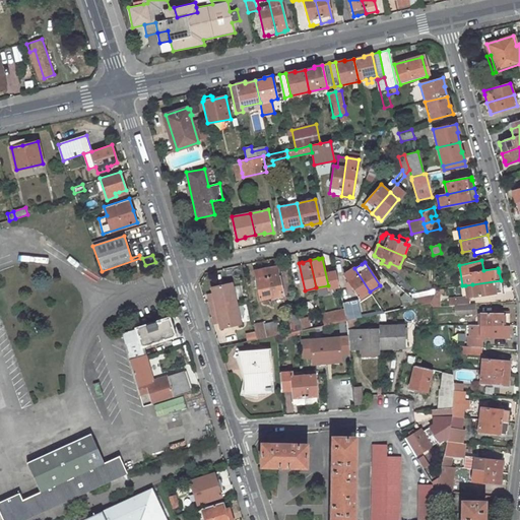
[(273,268),(266,269),(271,298),(283,295),(277,268),(274,268),(273,268)]
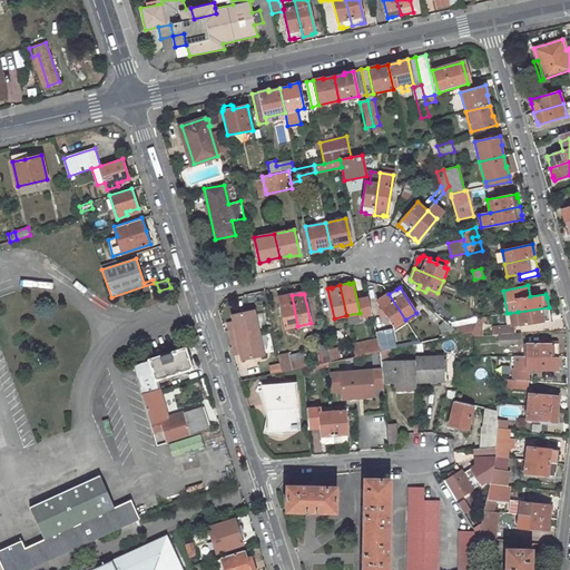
[(377,301),(394,327),(405,320),(389,294),(377,301)]
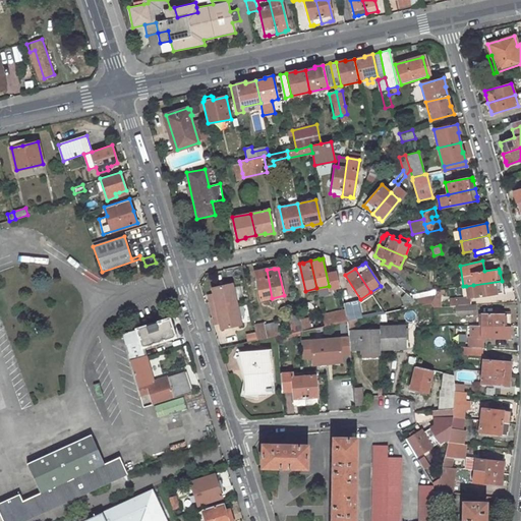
[(254,274),(261,300),(272,298),(267,270),(258,272),(258,273),(254,274)]
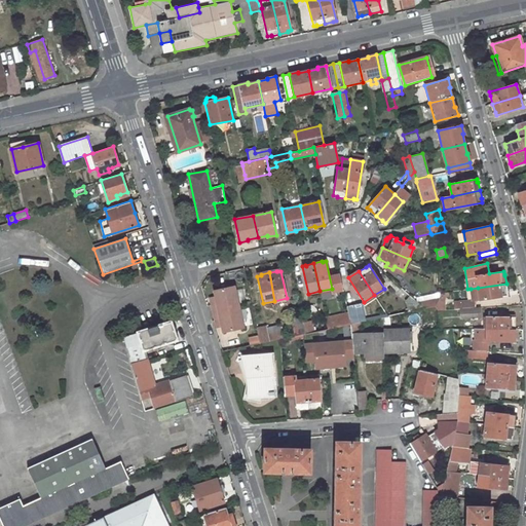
[(478,288),(480,299),(508,296),(506,292),(508,292),(506,284),(478,288)]
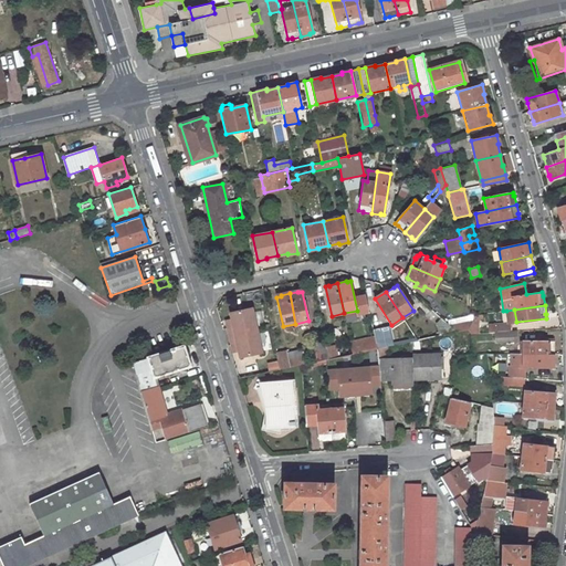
[(252,307),(230,313),(232,320),(233,326),(228,327),(230,336),(257,331),(252,307)]
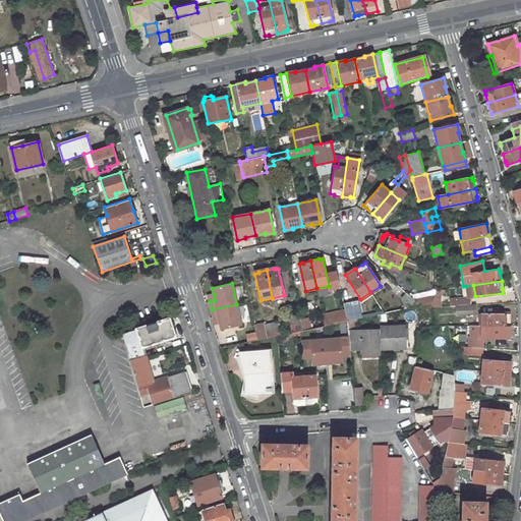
[(377,299),(386,313),(420,306),(414,300),(398,285),(377,299)]
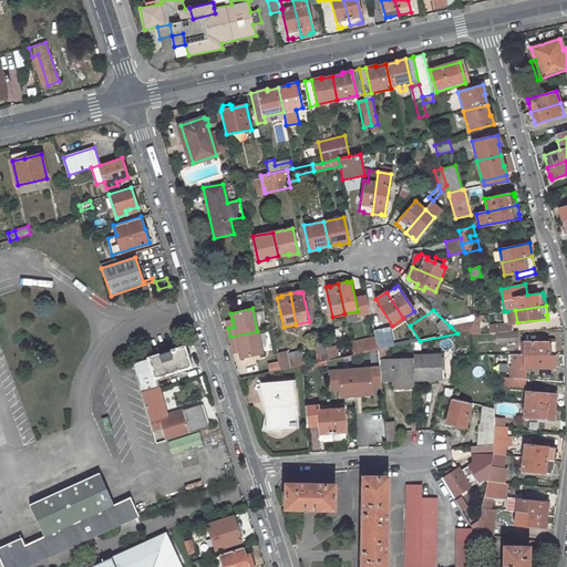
[(508,325),(509,323),(517,322),(515,310),(507,311),(508,325)]
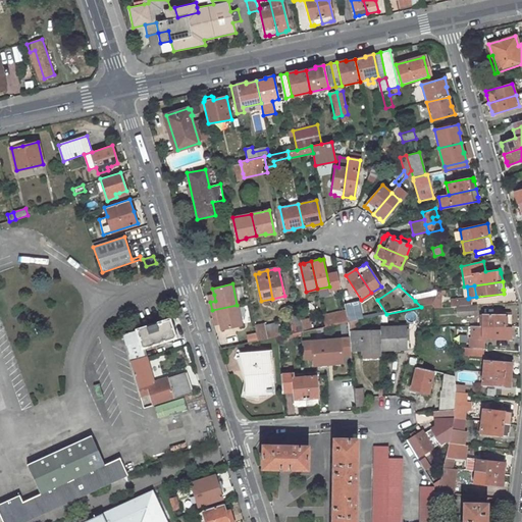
[(436,296),(415,301),(421,307),(432,304),(434,300),(436,296)]
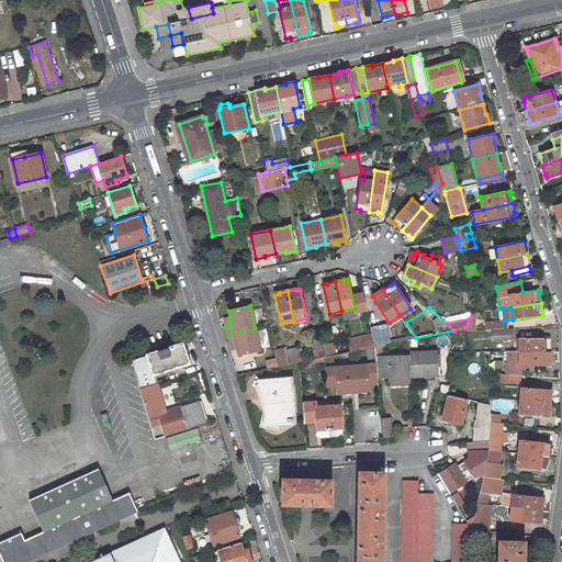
[(492,322),(492,330),(507,329),(507,322),(505,321),(504,322),(492,322)]
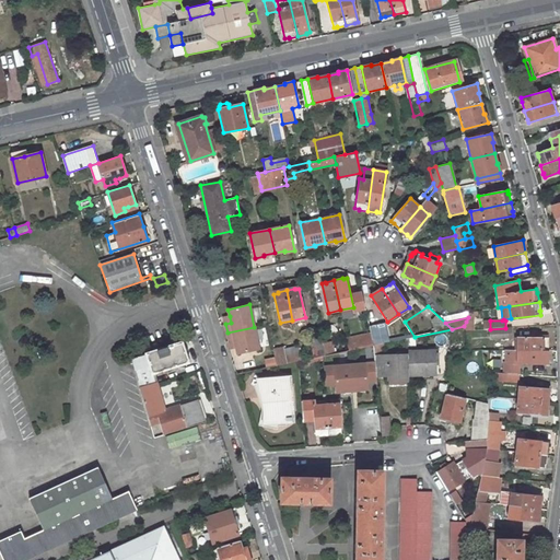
[(466,322),(464,326),(467,330),(474,330),(474,322),(466,322)]
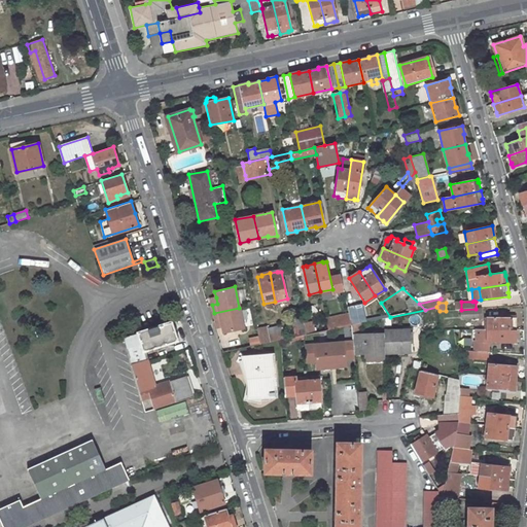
[(309,307),(311,319),(320,317),(317,305),(309,307)]
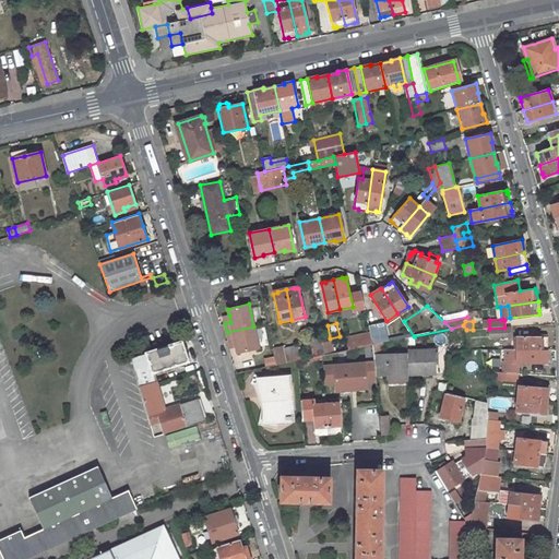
[(383,323),(369,328),(370,333),(372,345),(373,345),(382,343),(388,342),(383,323)]
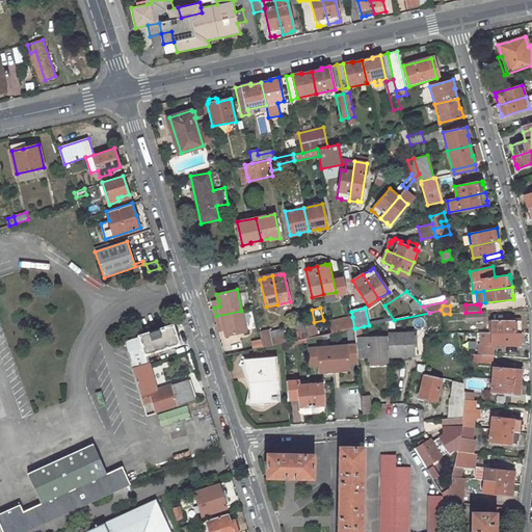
[(246,331),(241,311),(216,316),(218,324),(223,323),(224,329),(225,336),(246,331)]
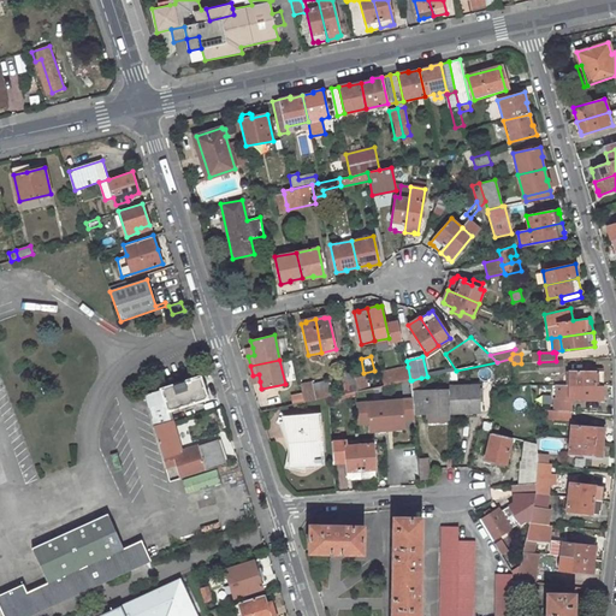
[(563,372),(562,361),(556,361),(539,362),(540,369),(546,369),(546,373),(563,372)]
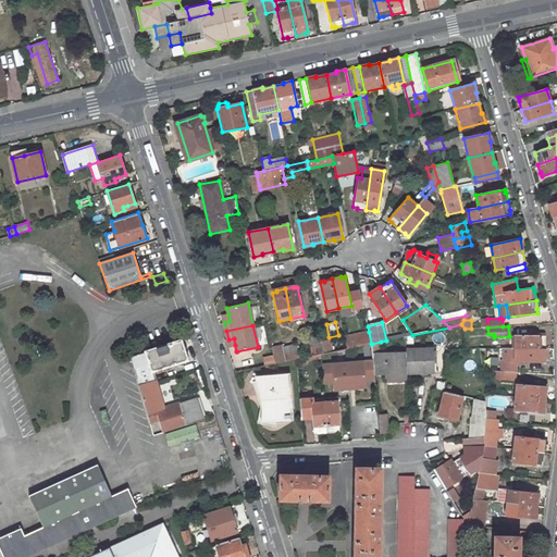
[(369,332),(350,336),(354,347),(371,344),(369,332)]
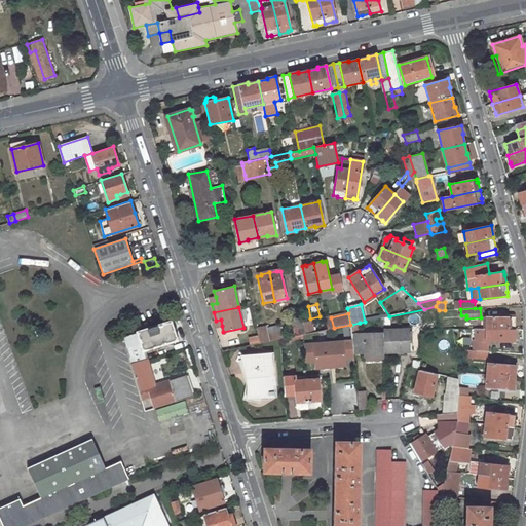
[(486,317),(486,329),(515,329),(515,317),(486,317)]
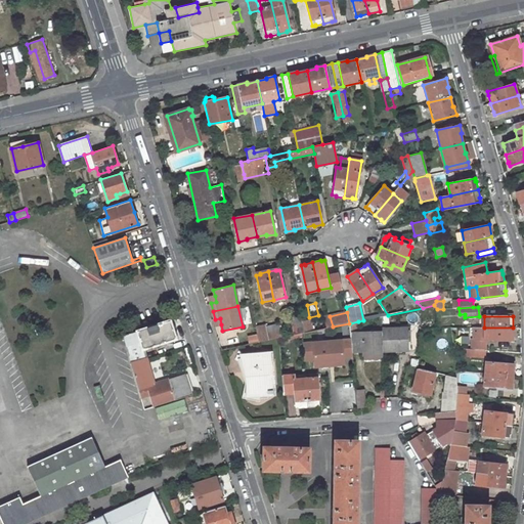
[(294,335),(304,333),(302,321),(301,317),(291,319),(294,335)]
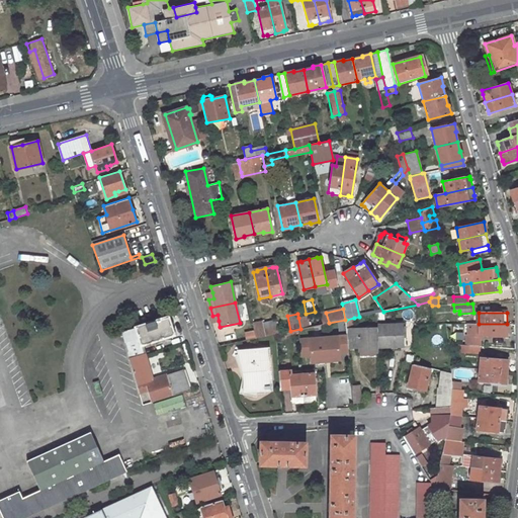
[(167,317),(121,332),(130,359),(144,354),(141,345),(173,335),(173,334),(176,333),(172,322),(169,323),(167,317)]
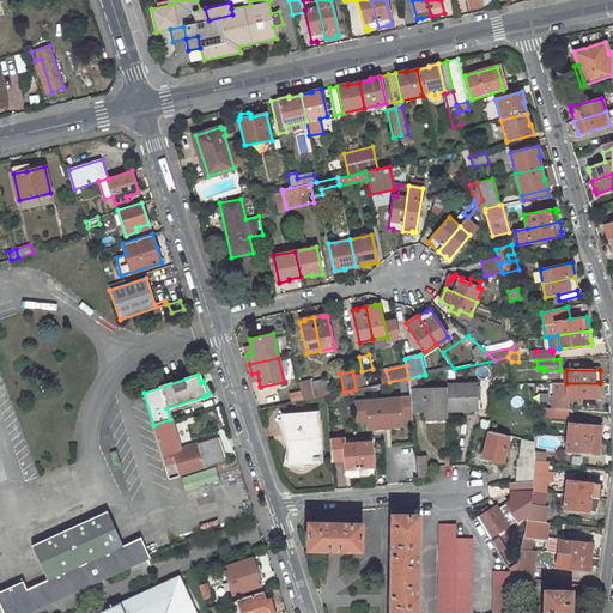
[(366,387),(363,375),(353,376),(356,389),(366,387)]
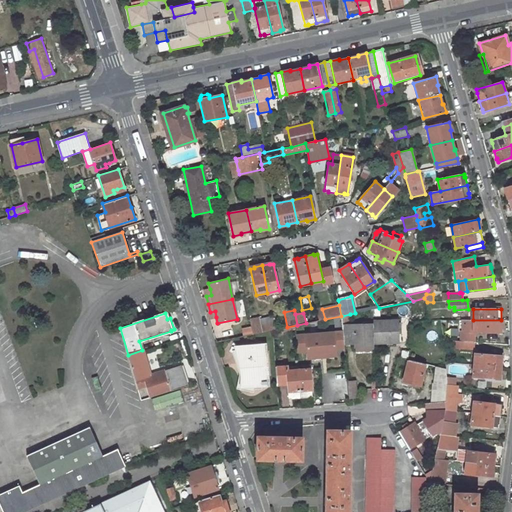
[(342,316),(344,344),(355,344),(355,347),(374,346),(373,324),(351,325),(350,314),(342,316)]
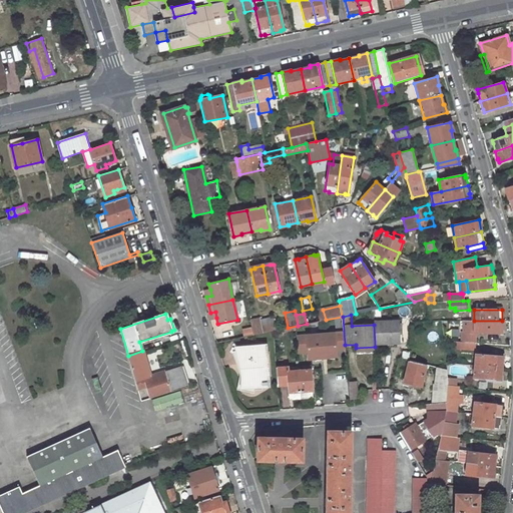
[(253,335),(276,331),(273,317),(260,320),(260,319),(250,321),(253,335)]
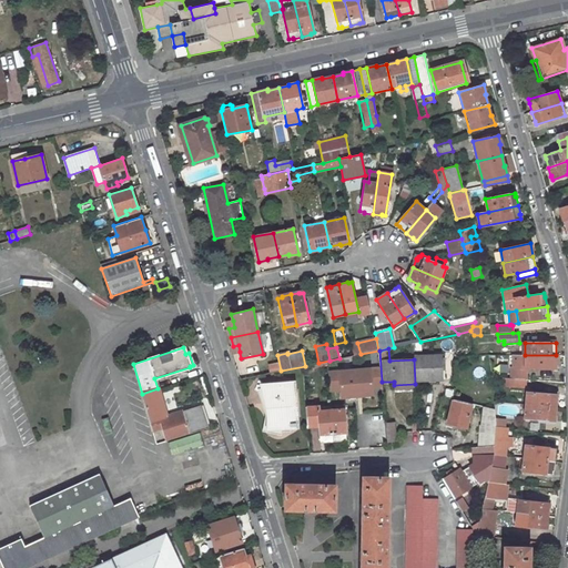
[(511,368),(511,378),(526,379),(526,368),(556,368),(556,365),(556,355),(525,355),(514,355),(514,368),(511,368)]
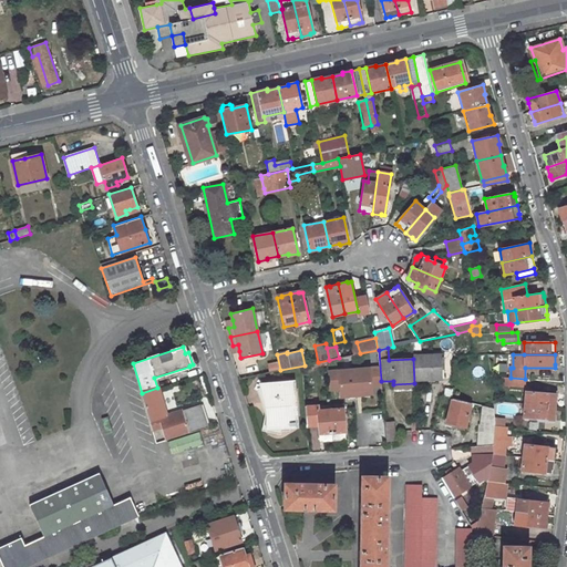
[(441,356),(414,356),(414,380),(442,379),(441,369),(441,356)]
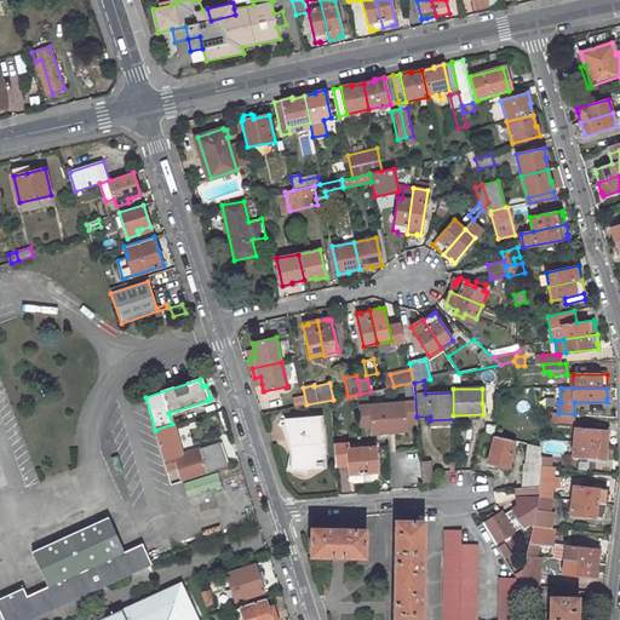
[(573,423),(574,414),(558,413),(547,412),(547,420),(573,423)]
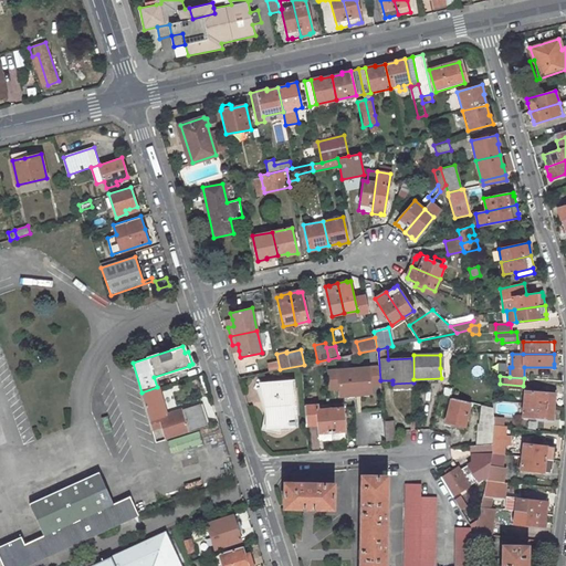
[(284,383),(262,385),(266,404),(269,413),(269,421),(268,427),(295,425),(292,385),(284,385),(284,383)]
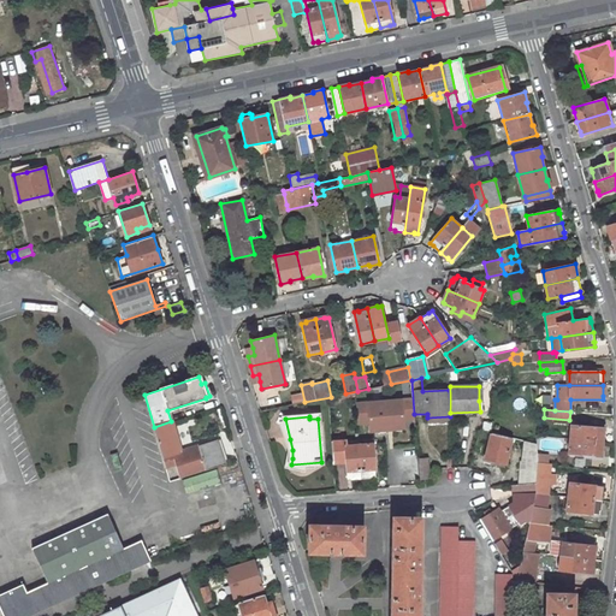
[(154,427),(166,467),(177,463),(182,478),(226,463),(219,439),(182,451),(172,421),(171,421),(154,427)]
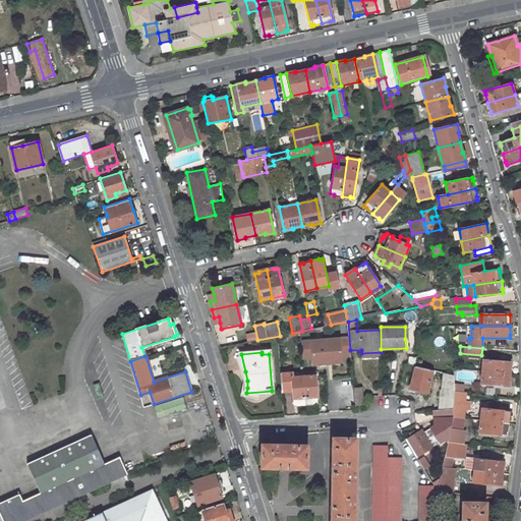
[(314,358),(302,360),(303,377),(306,404),(314,404),(314,403),(317,403),(314,358)]
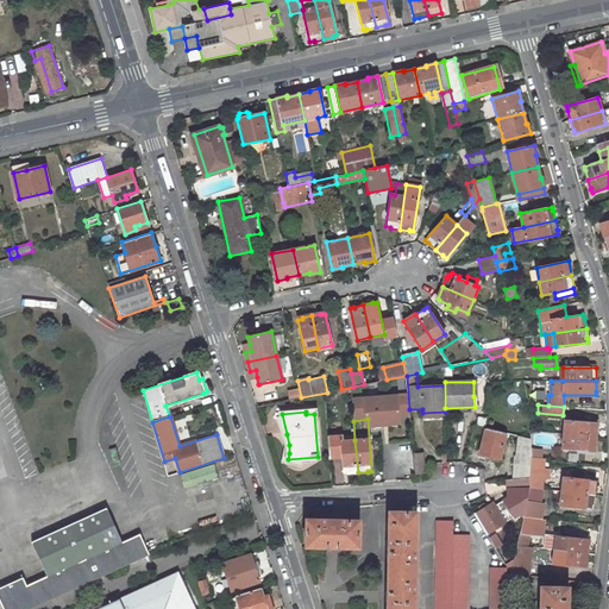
[(410,420),(385,421),(387,439),(412,438),(410,420)]
